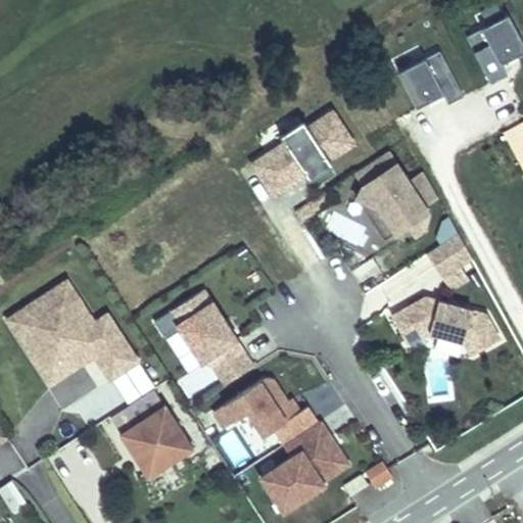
[(522,48),(522,37),(509,11),(468,33),(492,78),(508,69),(503,60),(522,48)]
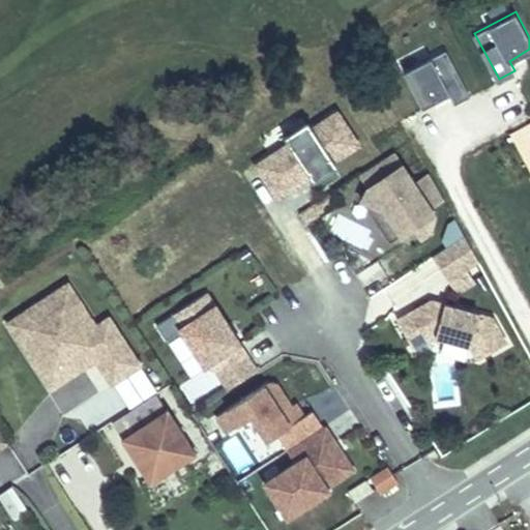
[(471,93),(447,48),(405,70),(423,106),(450,92),(455,101),(471,93)]
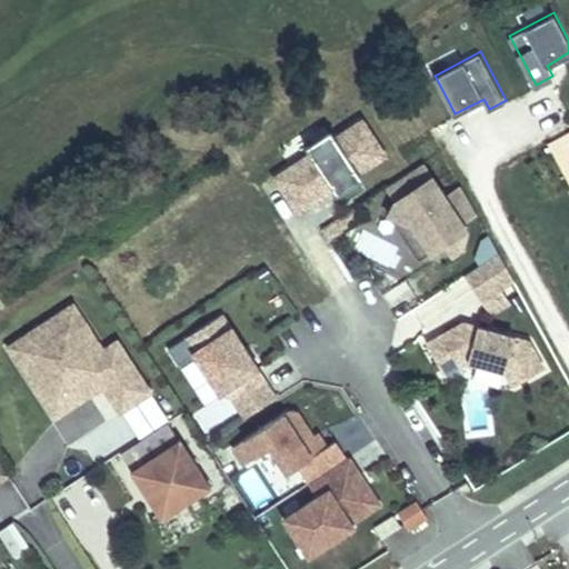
[(387,152),(363,118),(336,136),(311,152),(276,176),(299,210),(333,188),(338,193),(363,177),(360,170),(387,152)]
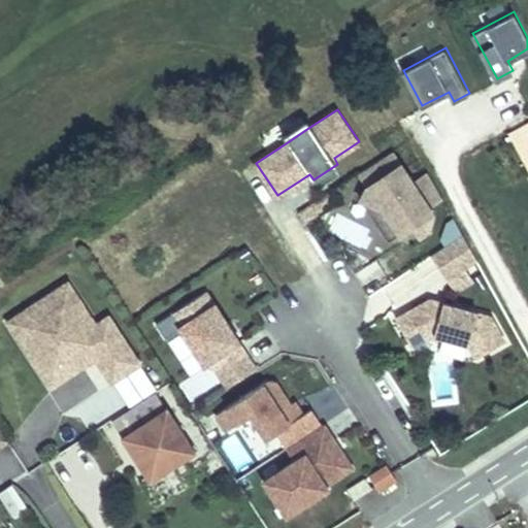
[(289,141),(311,126),(307,119),(284,135),(289,141)]
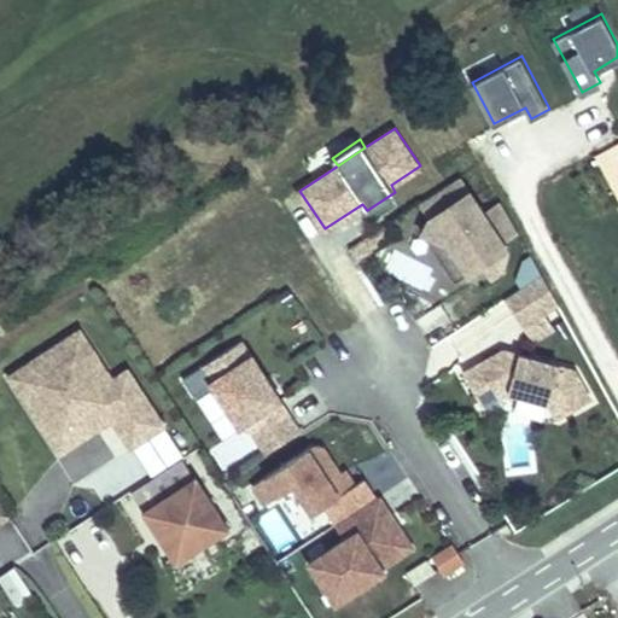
[(617,140),(594,153),(602,168),(617,158),(617,140)]
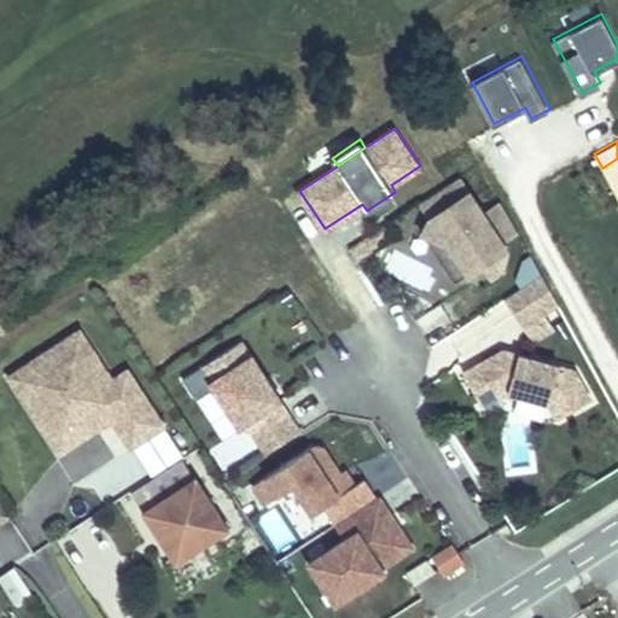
[(617,158),(602,168),(617,199),(617,158)]
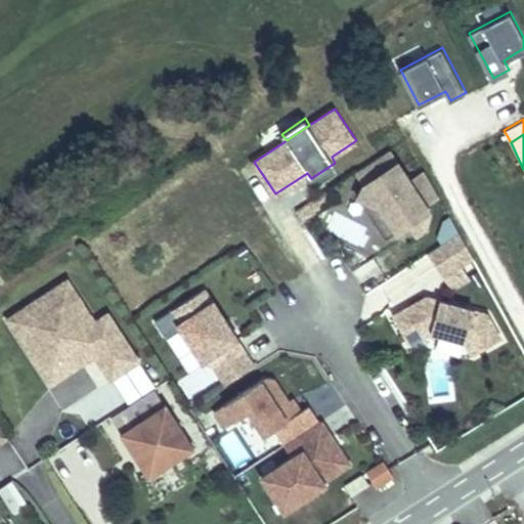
[(389,148),(355,170),(363,182),(357,195),(359,197),(388,211),(399,229),(409,223),(417,234),(427,227),(430,210),(425,203),(438,194),(425,170),(409,180),(389,148)]
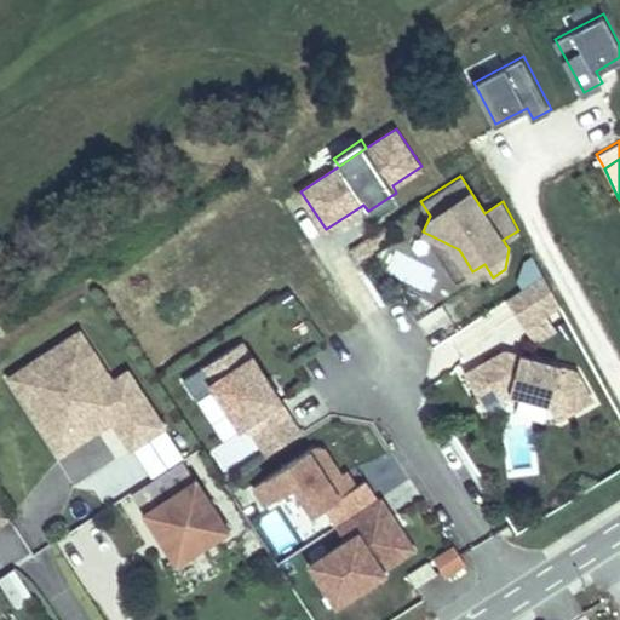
[(379,242),(396,231),(390,222),(372,233),(379,242)]
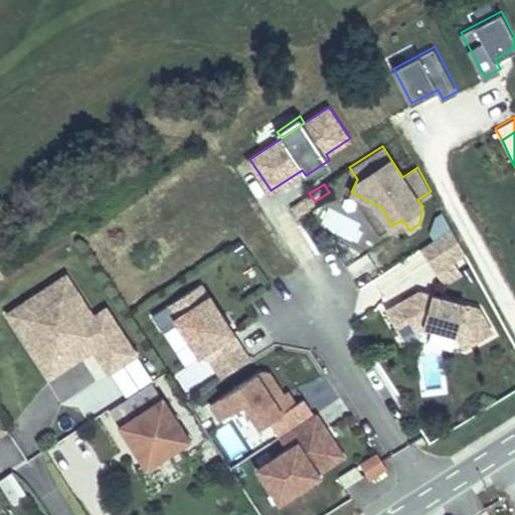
[(296,213),(315,201),(309,193),(291,205),(296,213)]
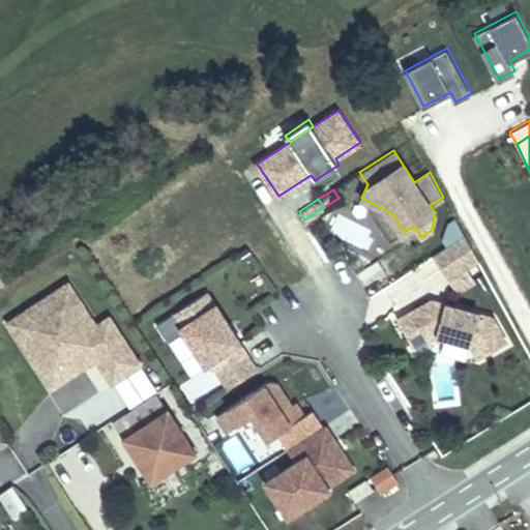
[(392,213),(363,199),(391,240),(404,232),(392,213)]
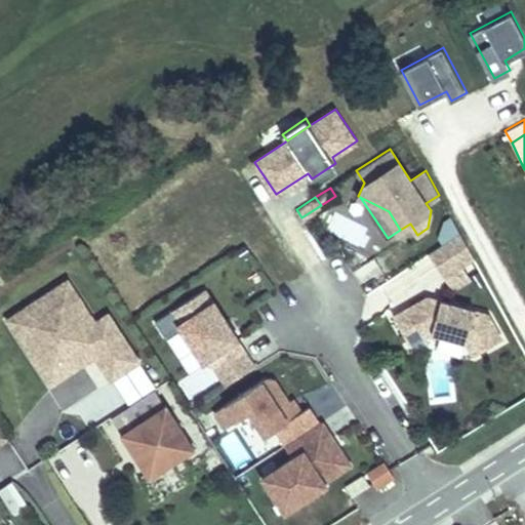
[(325,215),(348,264),(381,248),(359,199),(325,215)]
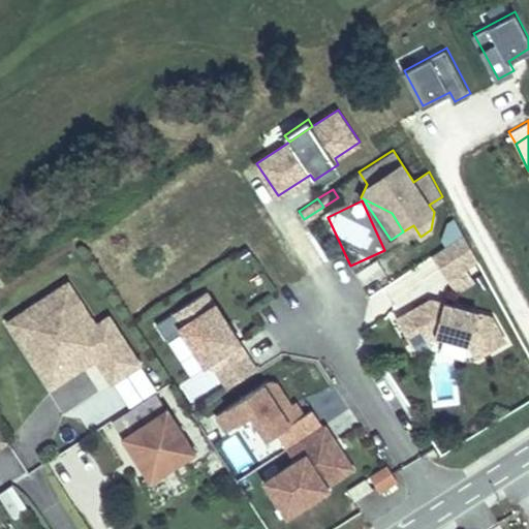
[(477,258),(463,234),(431,254),(447,278),(477,258)]
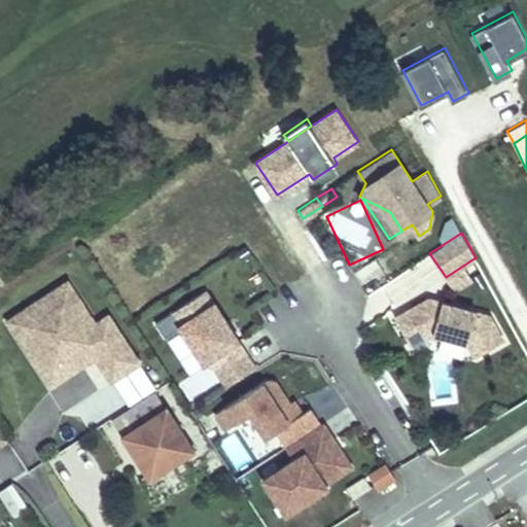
[(379,264),(357,274),(364,291),(387,281),(379,264)]
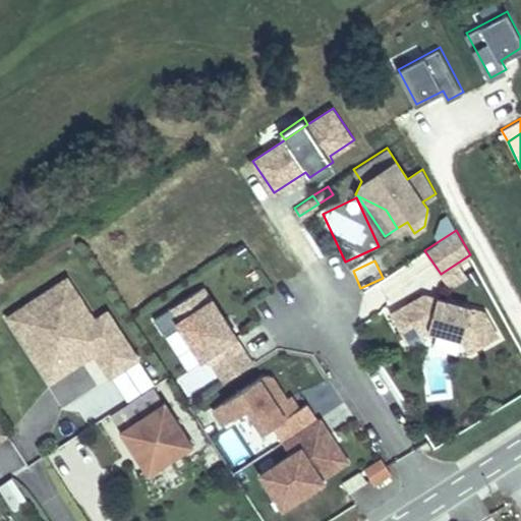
[(7,315),(20,335),(36,326),(56,357),(41,367),(50,381),(94,352),(109,377),(136,358),(106,311),(94,320),(66,277),(7,315)]
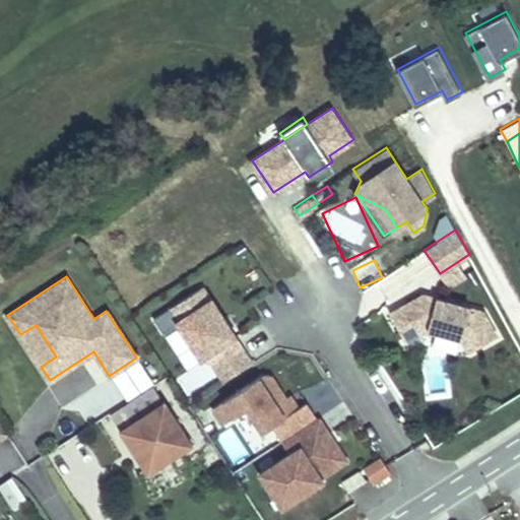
[(252,363),(202,285),(152,318),(163,332),(177,322),(202,361),(208,356),(223,381),(252,363)]
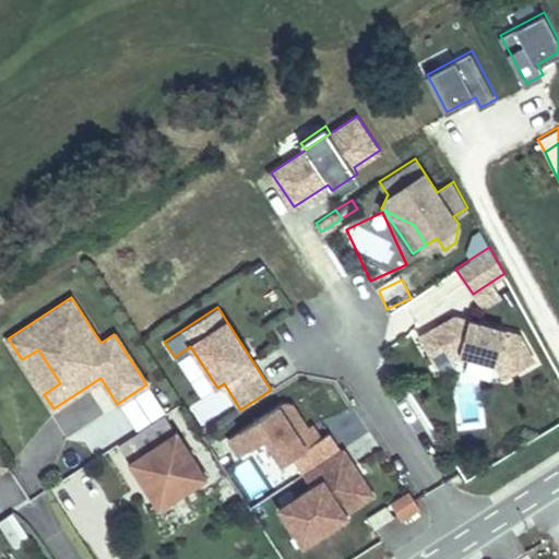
[(534,360),(520,334),(455,316),(419,336),(436,366),(460,353),(497,364),(504,378),(534,360)]
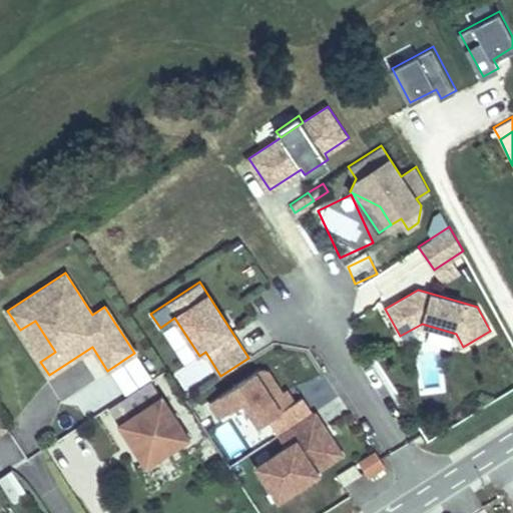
[(20,330),(40,362),(55,352),(35,321),(20,330)]
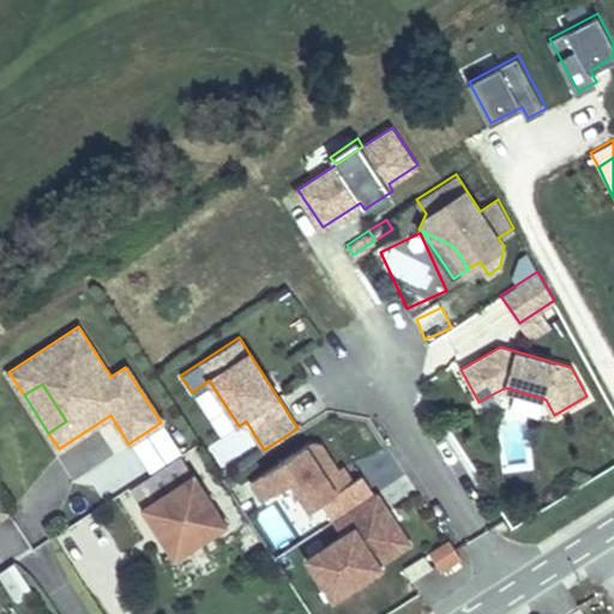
[(332,519),(333,518),(374,493),(362,474),(351,481),(347,483),(337,469),(320,444),(311,441),(251,481),(263,499),(292,481),(309,510),(320,503),(332,519)]
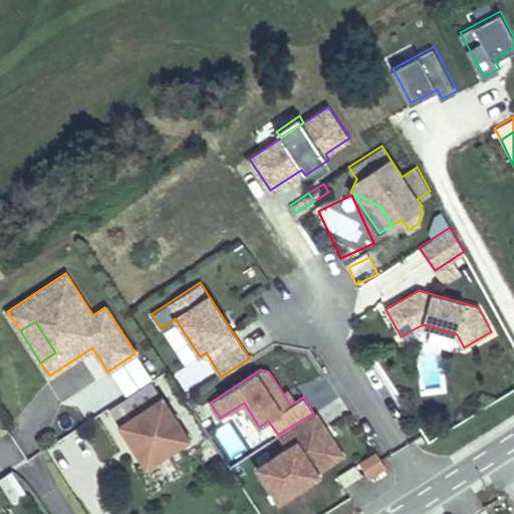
[(118,423),(116,424),(145,468),(190,439),(161,395),(160,396),(149,380),(108,408),(118,423)]
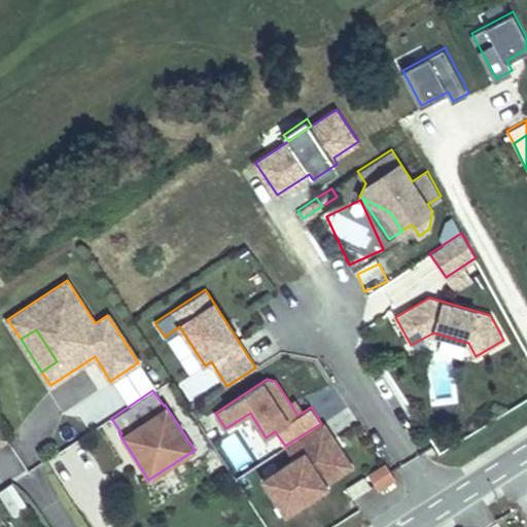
[(289,402),(297,415),(302,413),(293,399),(289,402)]
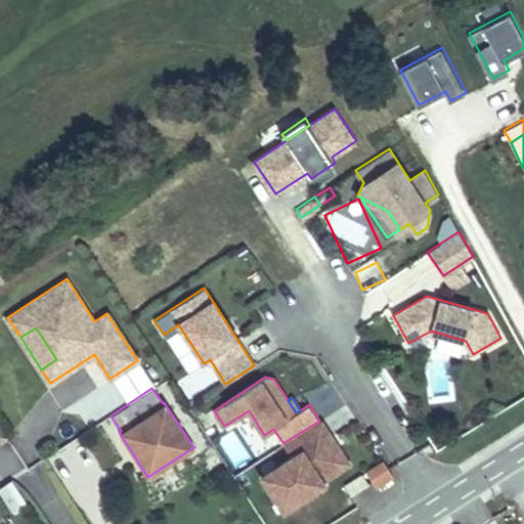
[(320,420),(319,421),(285,442),(294,456),(262,477),(275,498),(292,488),(300,500),(324,484),(322,481),(349,464),(337,446),(331,450),(324,441),(332,437),(320,420)]
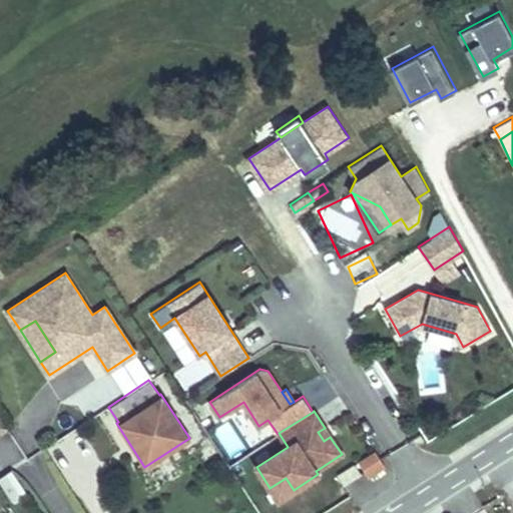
[(330,437),(325,428),(318,432),(324,441),(330,437)]
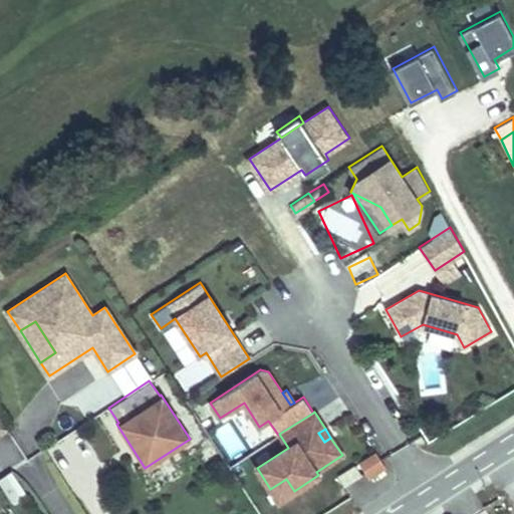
[(12,434),(0,440),(0,468),(2,472),(26,459),(12,434)]
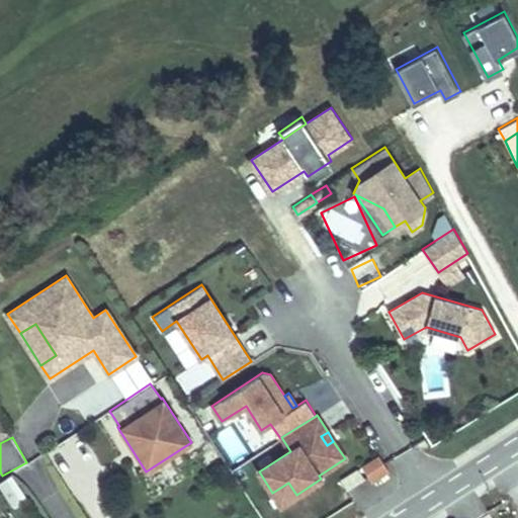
[(391,471),(380,456),(363,467),(373,483),(391,471)]
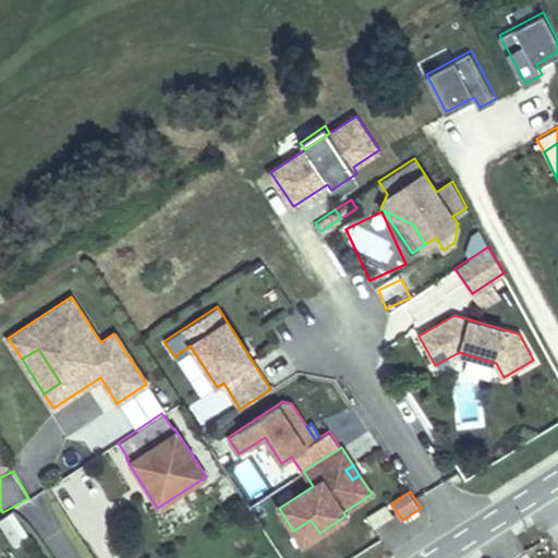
[(387,505),(367,518),(375,529),(395,517),(387,505)]
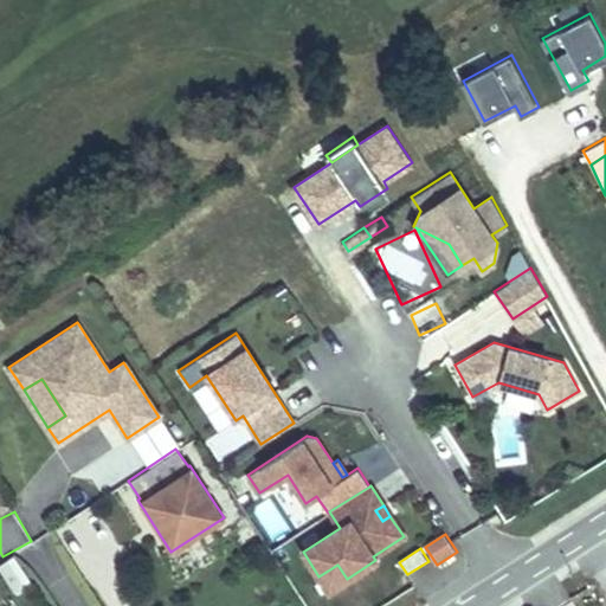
[(347,579),(337,565),(318,577),(328,591),(347,579)]
